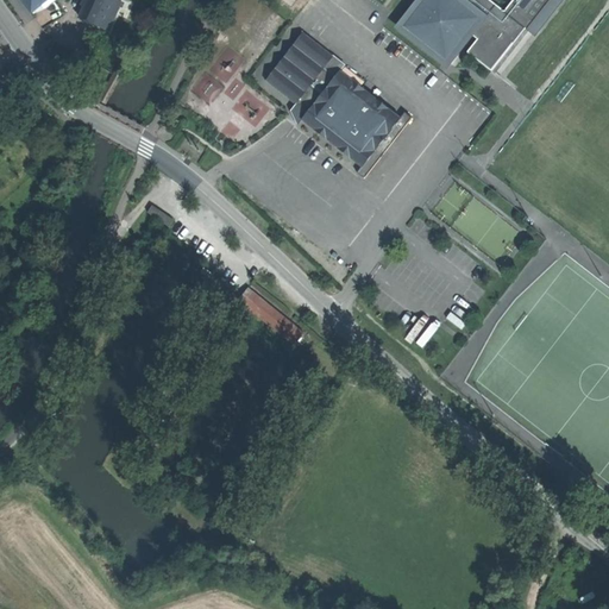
[(55,0),(22,0),(24,2),(31,12),(41,5),(44,10),(56,0),(55,0)]
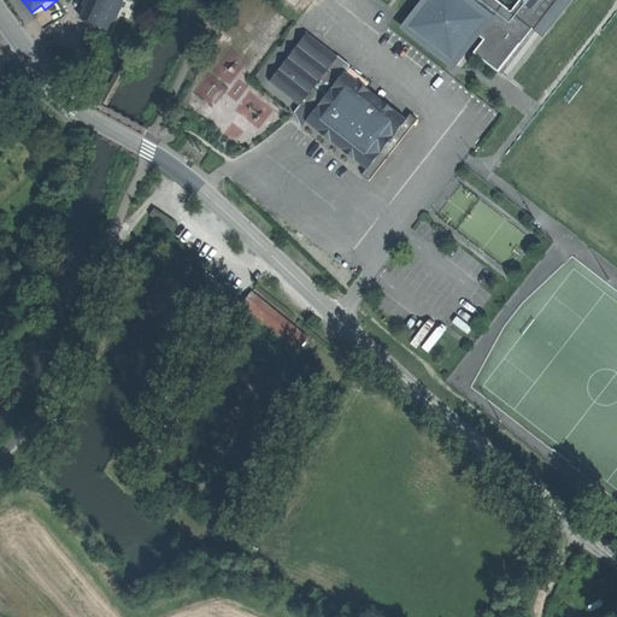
[(87,22),(109,31),(122,1),(119,0),(88,0),(86,7),(80,18),(87,22)]
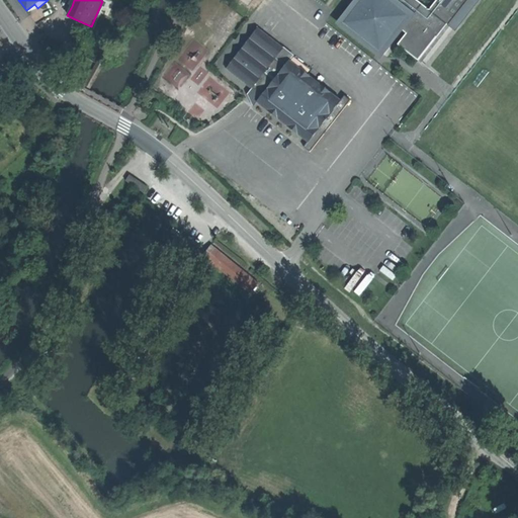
[(476,0),(436,0),(429,10),(415,0),(361,0),(343,23),(379,52),(399,27),(407,33),(398,45),(419,61),(444,28),(439,24),(442,21),(449,27),(464,8),(467,10),(476,0)]
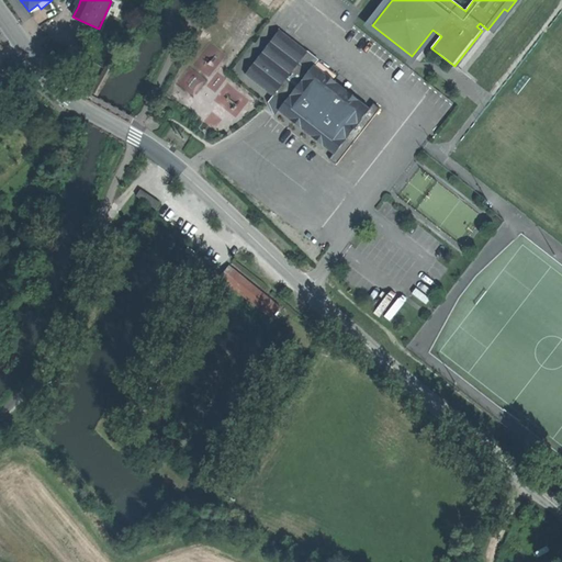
[(334,155),(369,109),(314,66),(317,60),(280,32),(246,76),(272,97),(272,96),(277,91),(288,99),(283,104),(278,111),(333,154),(334,155)]
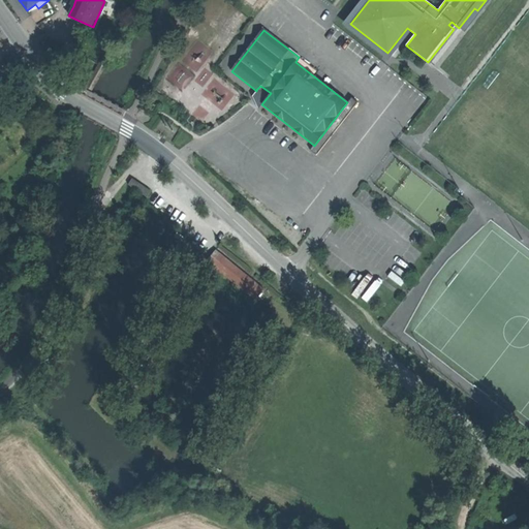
[(260,86),(256,90),(267,98),(271,93),(260,86)]
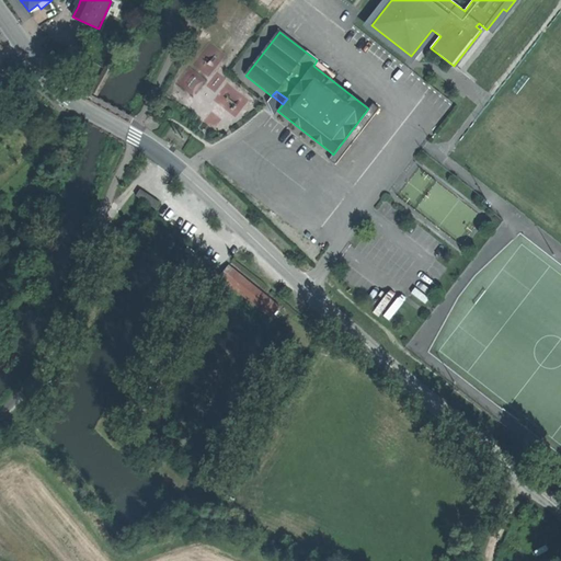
[(373,103),(368,109),(333,155),(332,153),(329,159),(335,164),(379,109),(373,103)]
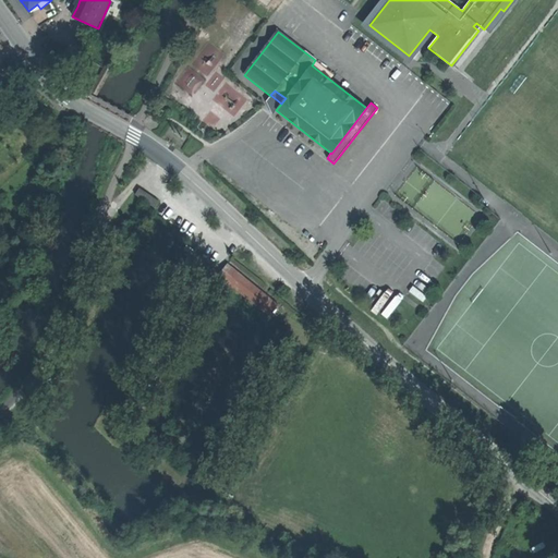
[(138,193),(158,207),(162,201),(143,187),(138,193)]
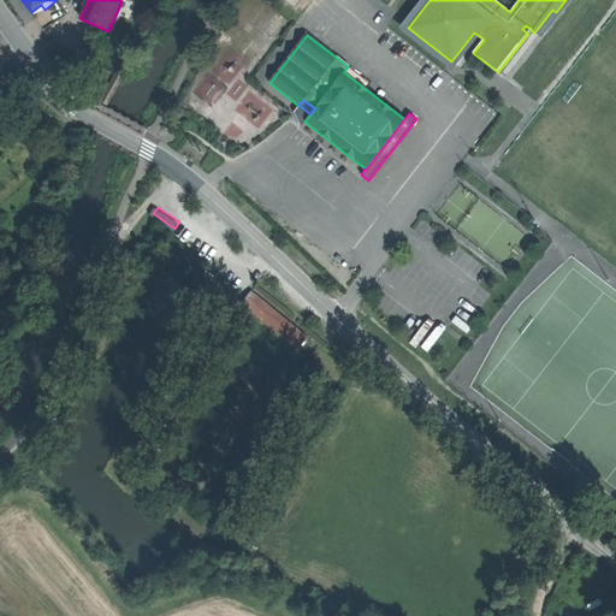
[(163,232),(153,226),(148,234),(158,238),(163,232)]
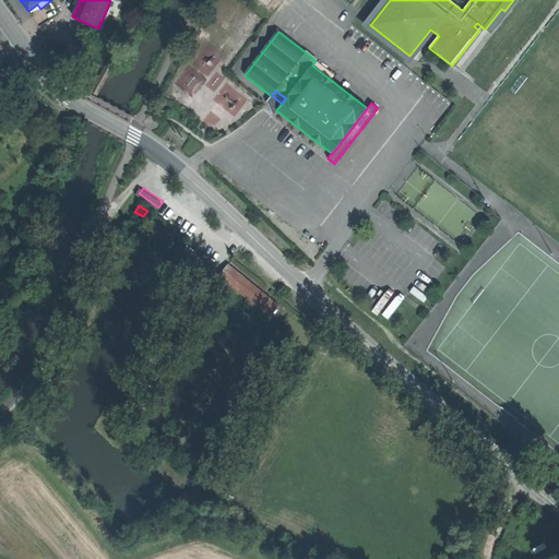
[(236,268),(226,280),(263,310),(273,297),(236,268)]
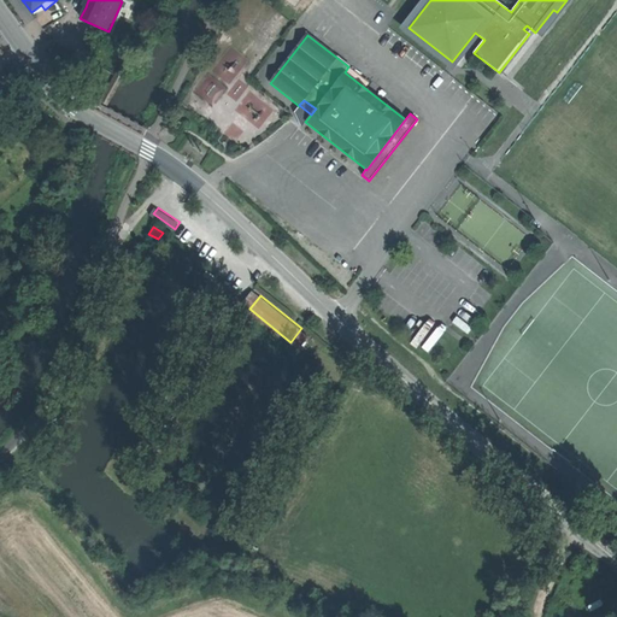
[(168,430),(178,413),(171,409),(160,425),(168,430)]
